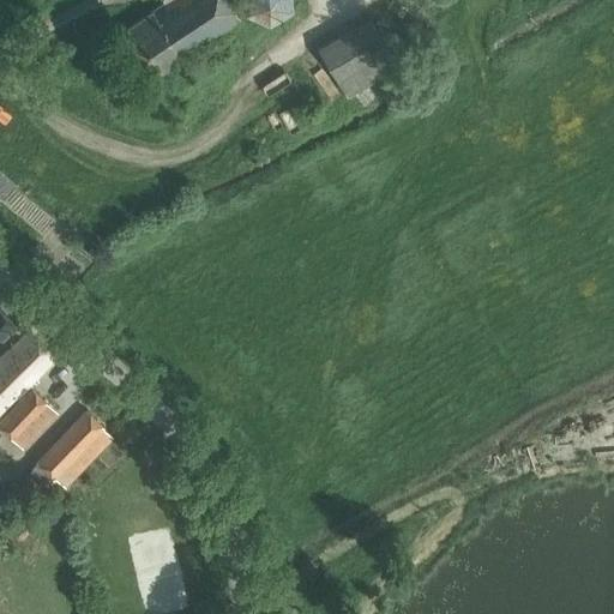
[(161,0),(164,4),(121,31),(152,77),(240,18),(227,0),(161,0)]
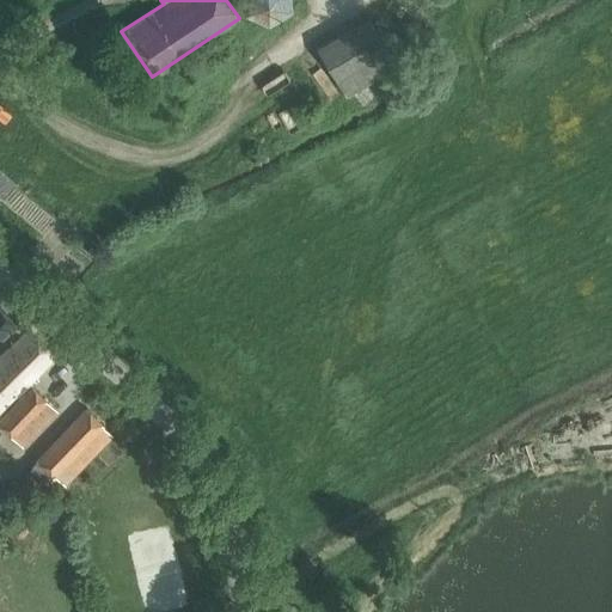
[(292,12),(291,0),(243,0),(245,16),(268,28),(292,12)]
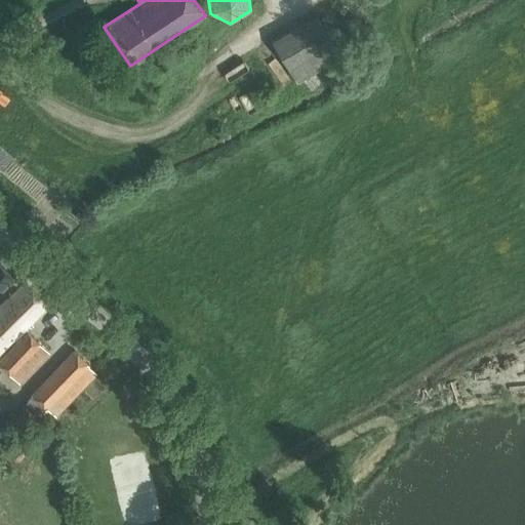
[(316,14),(272,41),(297,83),(341,56),(316,14)]
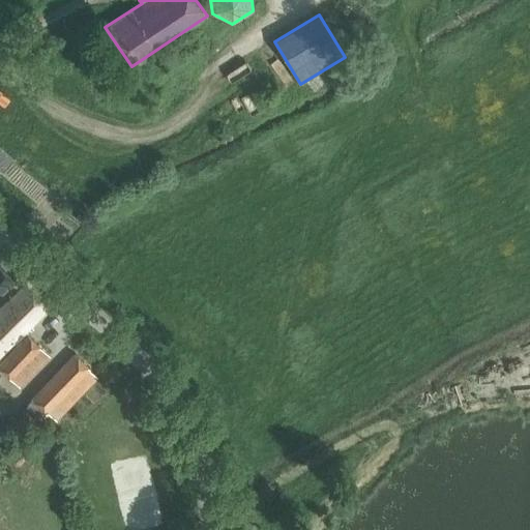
[(0,292),(12,281),(0,267),(0,292)]
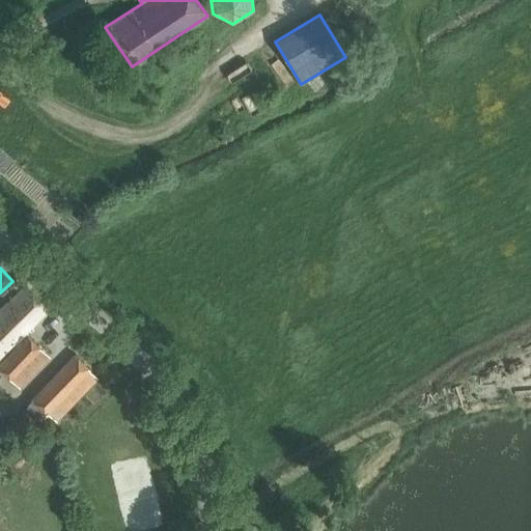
[(0,358),(19,339),(21,341),(0,363),(0,369),(0,370),(20,388),(50,357),(24,332),(47,309),(25,287),(0,311),(0,358)]
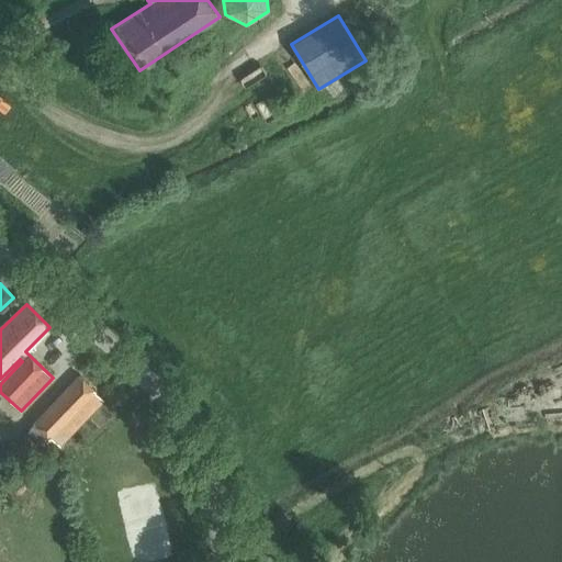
[(78,375),(33,422),(58,447),(103,400),(78,375)]
